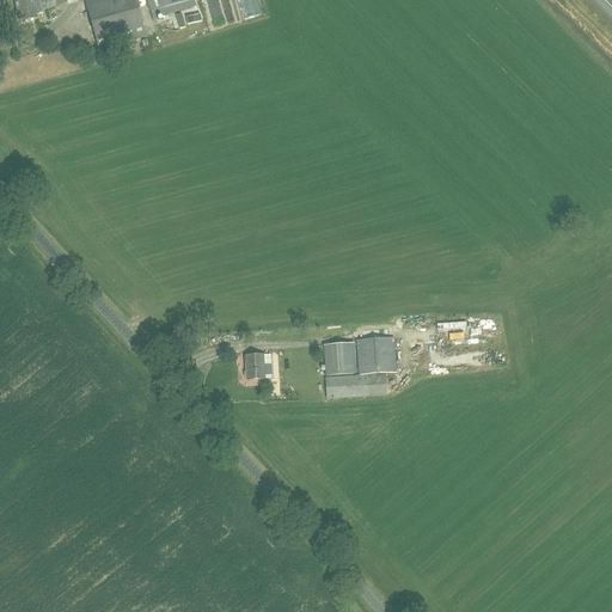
[(13,0),(20,24),(37,19),(36,14),(43,13),(42,10),(68,2),(67,0),(13,0)]
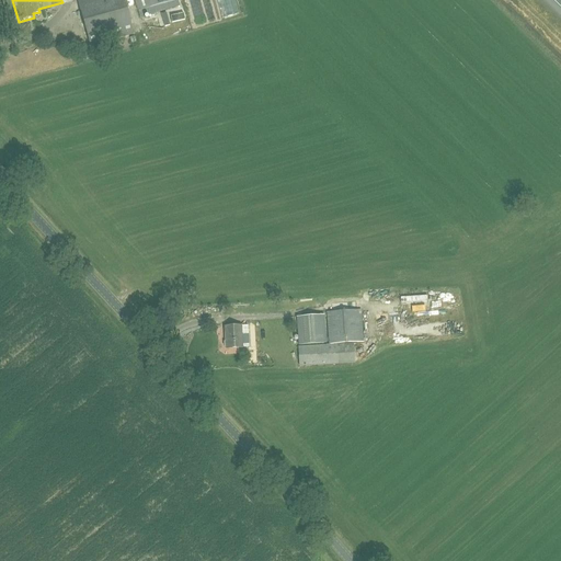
[(90,46),(133,34),(124,0),(123,0),(77,0),(81,12),(90,46)]
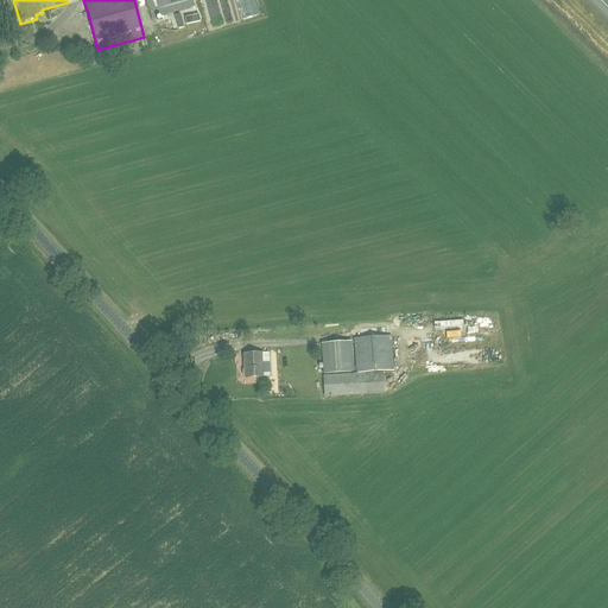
[(146,0),(152,17),(195,5),(192,0),(146,0)]
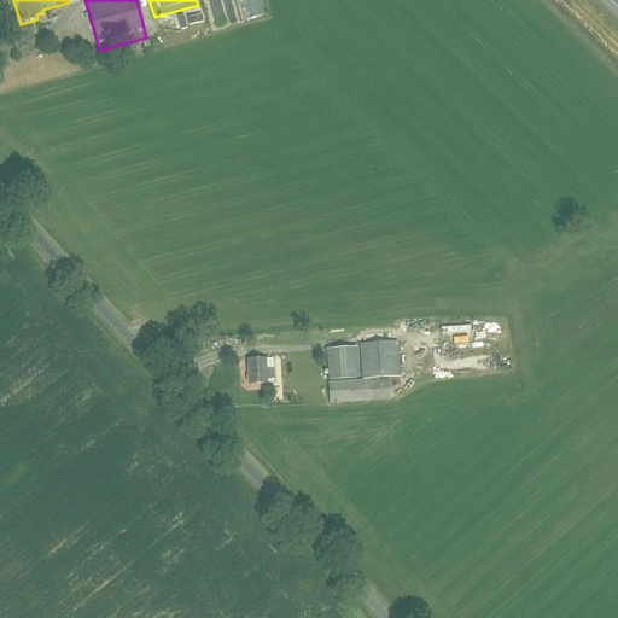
[(31,197),(40,190),(34,184),(27,191),(31,197)]
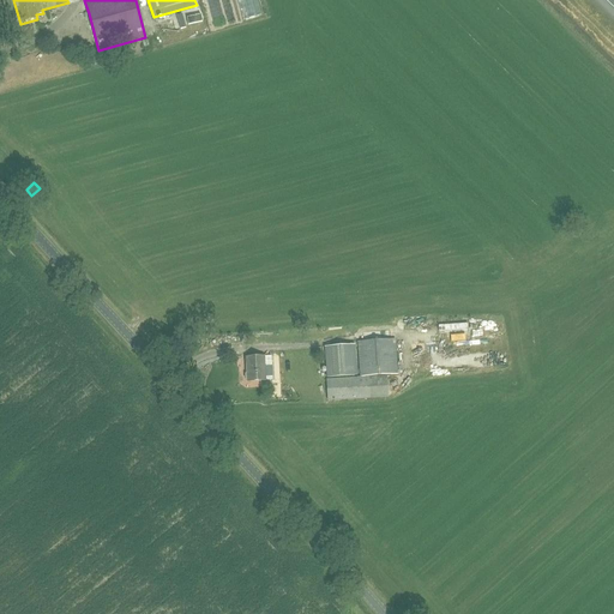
[(360,377),(397,374),(395,339),(357,342),(360,377)]
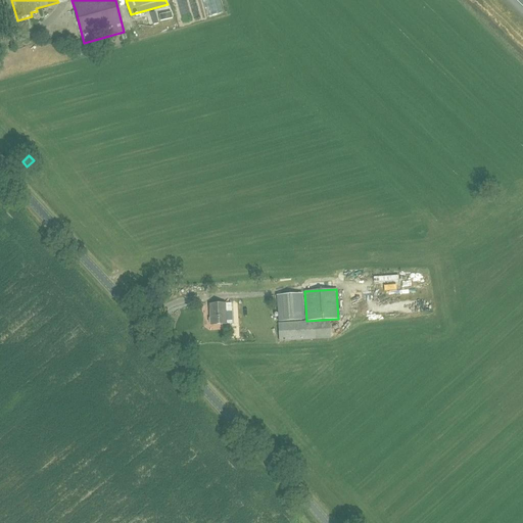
[(278,322),(283,322),(301,320),(300,295),(276,296),(278,322)]
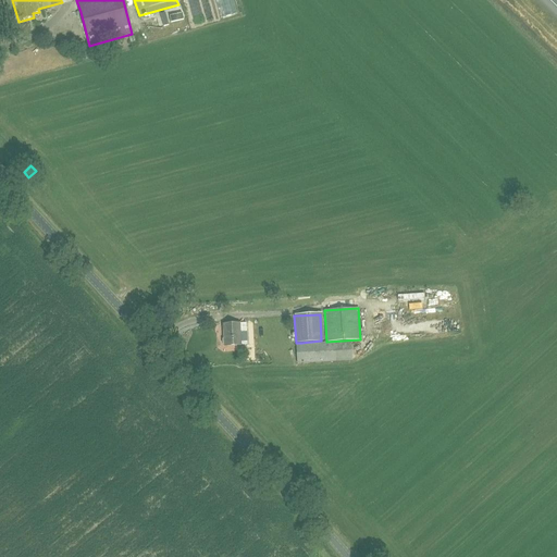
[(222,339),(223,344),(225,345),(225,346),(240,345),(239,341),(246,341),(246,333),(239,334),(239,323),(224,324),(224,338),(222,339)]
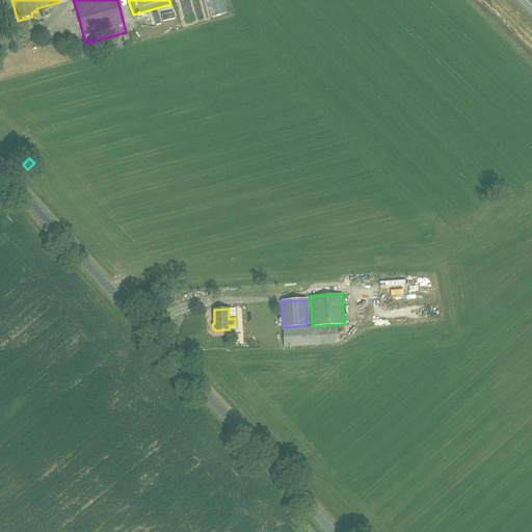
[(284,347),(336,344),(335,326),(283,329),(284,347)]
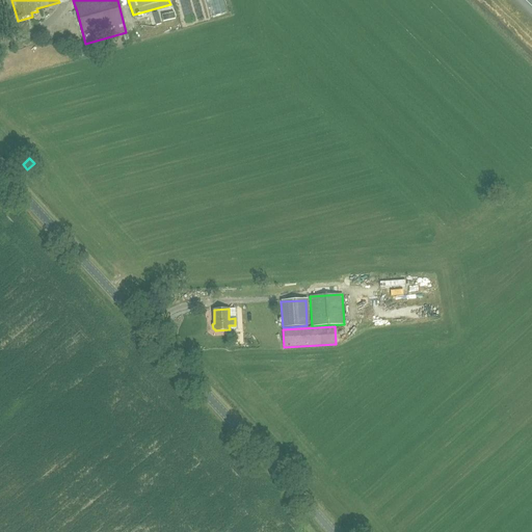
All buildings are outlined.
